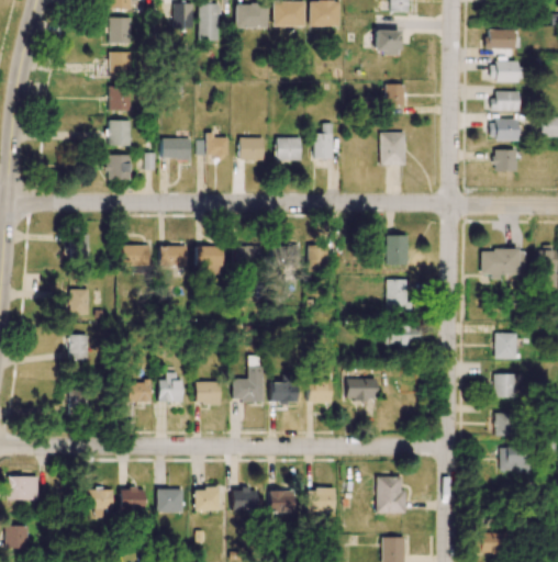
[(132,0),(110,0),(110,9),(133,9),(132,0)]
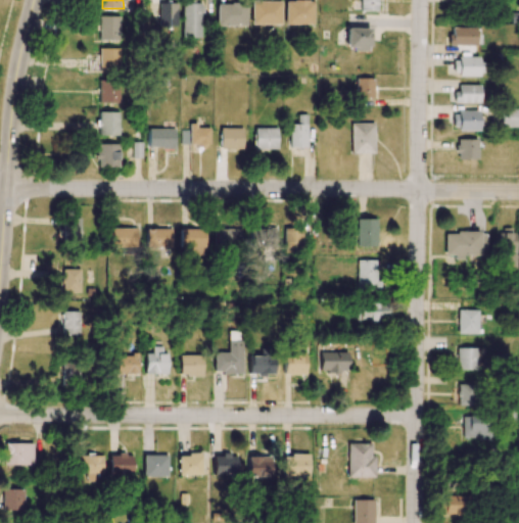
[(288,25),(317,25),(318,1),(289,0),(288,25)]
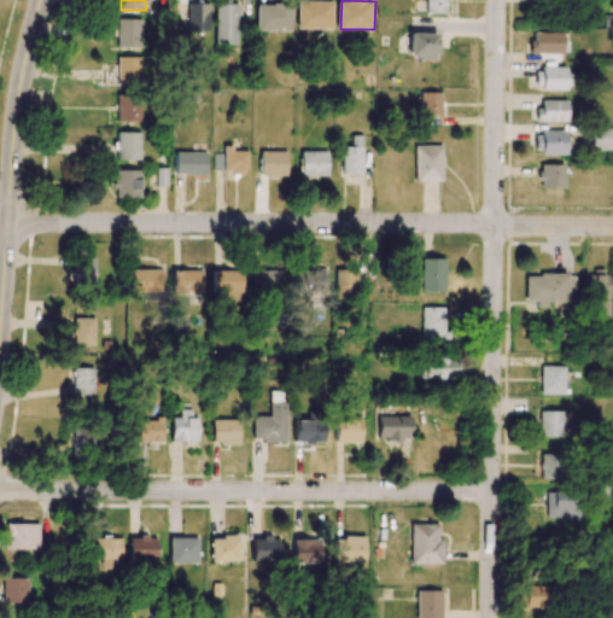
[(420,0),(419,0),(420,12),(450,12),(449,0),(428,0),(420,0)]
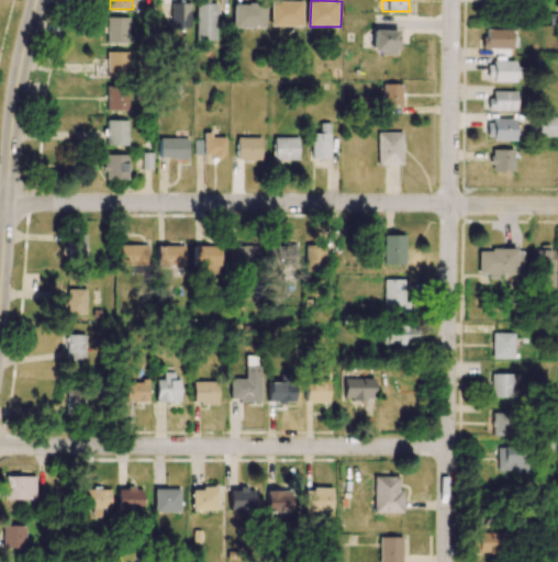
[(307,25),(305,1),(274,1),(275,26),(307,25)]
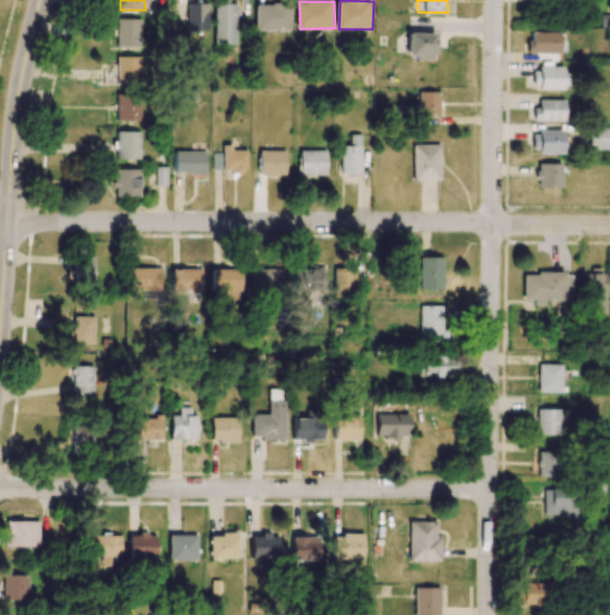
[(219,45),(241,43),(241,3),(217,3),(219,45)]
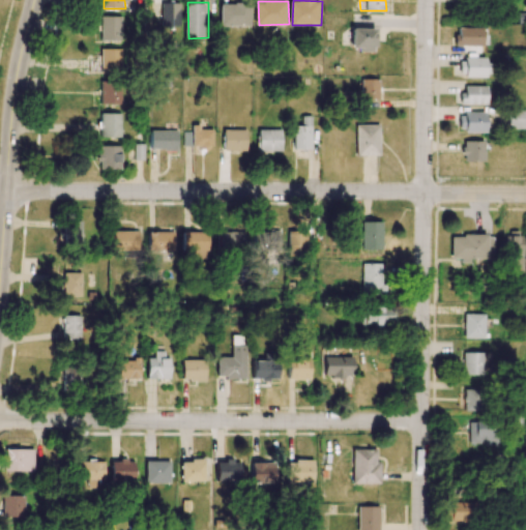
[(183,3),(164,3),(164,26),(183,27),(183,3)]
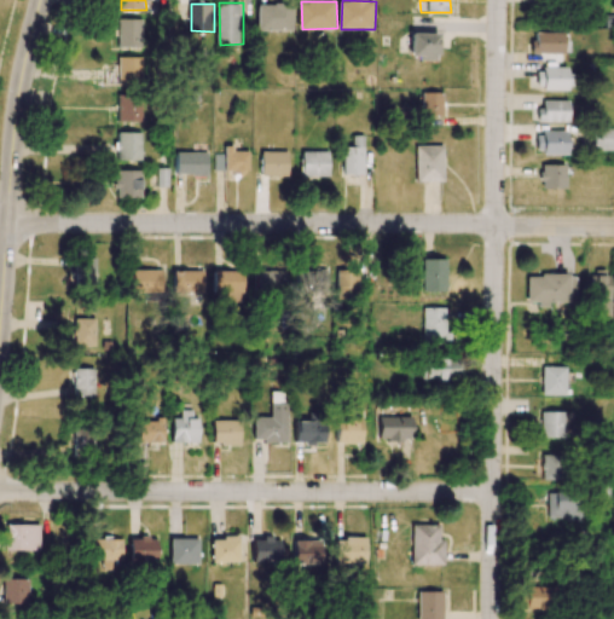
[(261,5),(261,30),(296,30),(296,4),(261,5)]
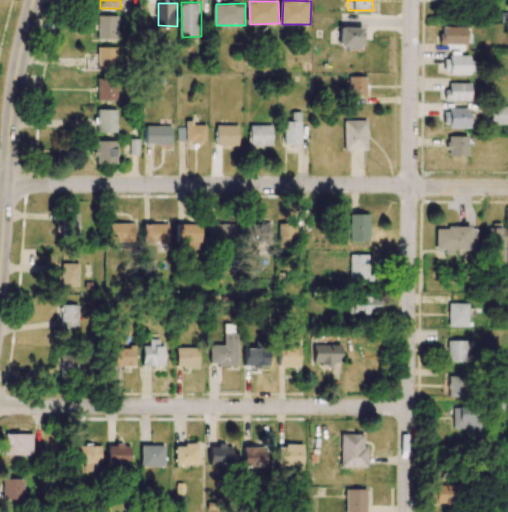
[(121,16),(102,15),(101,41),(121,41),(121,16)]
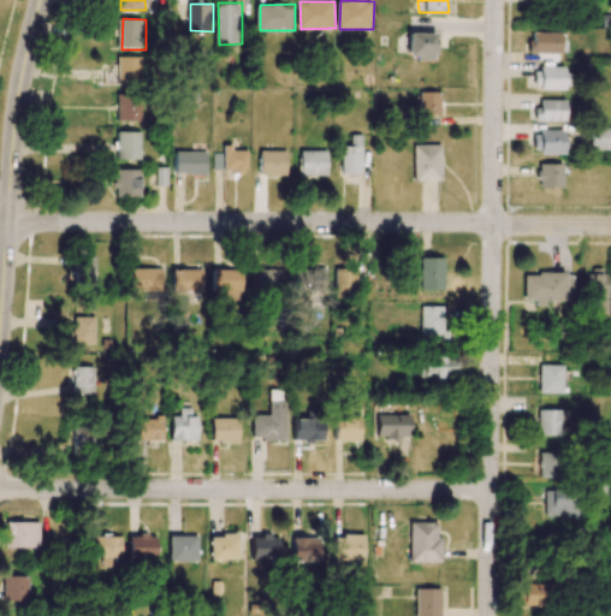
[(439,34),(411,33),(411,55),(422,55),(421,60),(438,60),(439,34)]
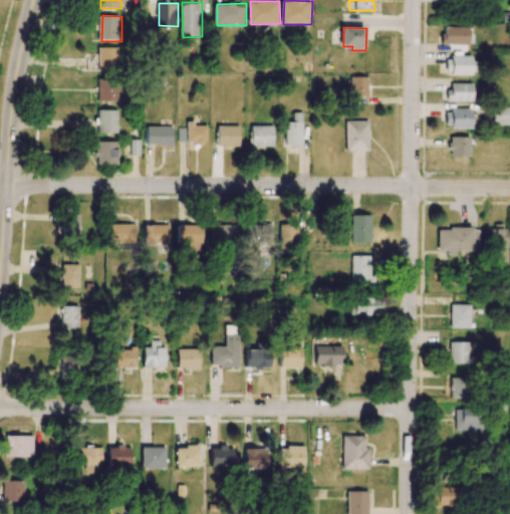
[(473,27),(445,27),(445,44),(473,44),(473,27)]
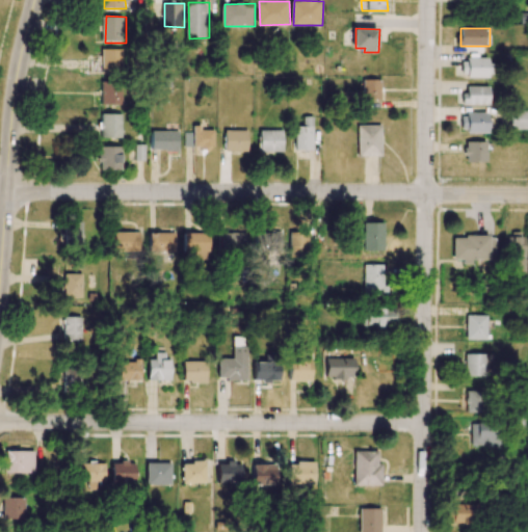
[(104,73),(126,72),(126,49),(104,50),(104,73)]
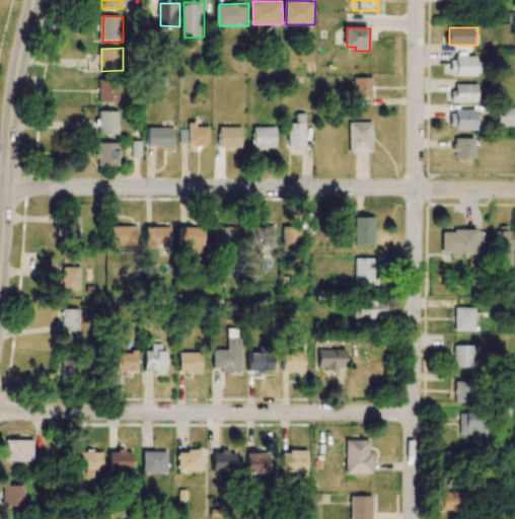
[(479,58),(453,57),(452,75),(477,75),(479,58)]
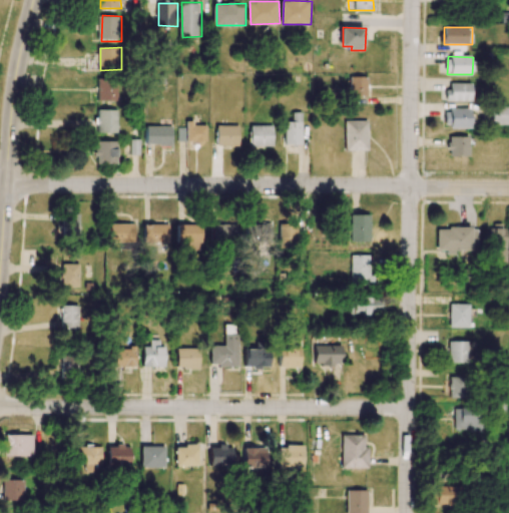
[(369,96),(370,76),(353,76),(352,96),(369,96)]
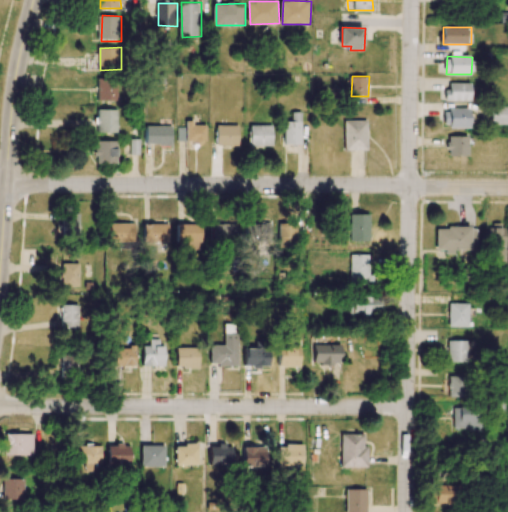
[(100,100),(120,101),(120,79),(101,79),(100,100)]
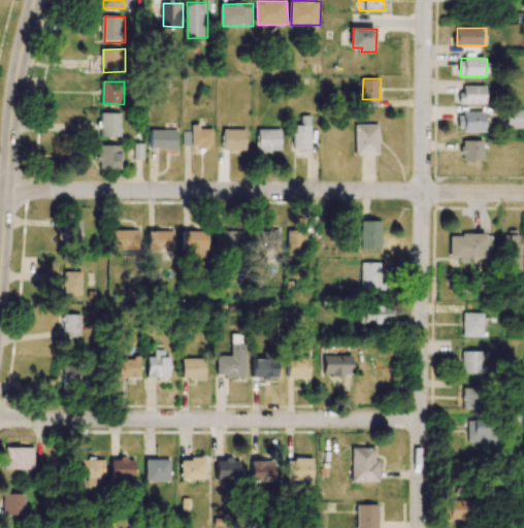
[(488,103),(488,86),(462,86),(463,104),(488,103)]
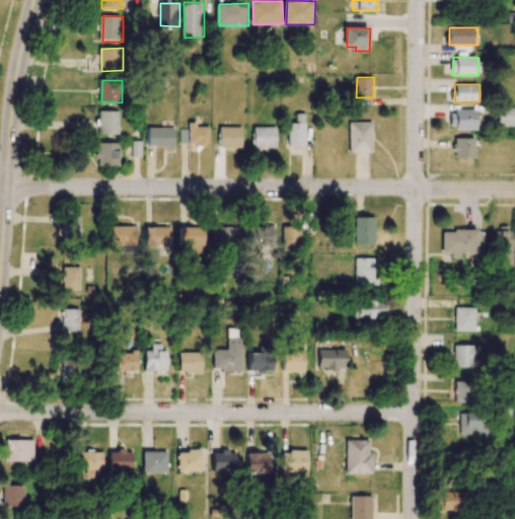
[(514,107),(500,106),(500,126),(514,127),(514,107)]
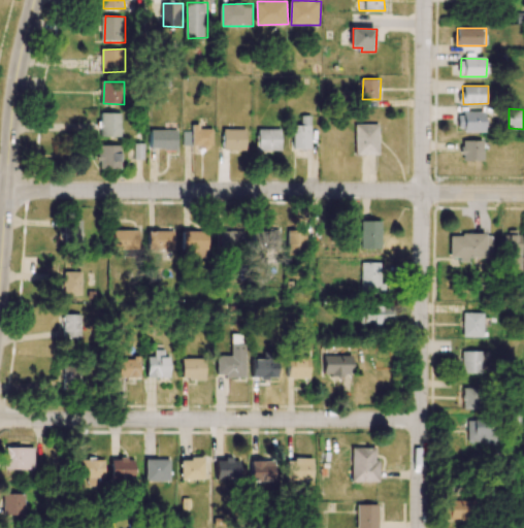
[(124,136),(124,112),(103,113),(103,137),(124,136)]
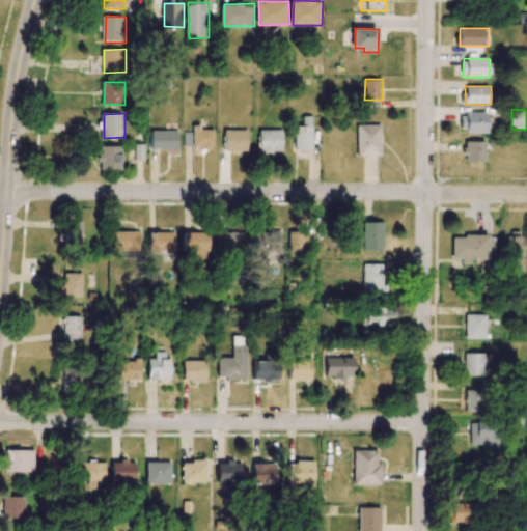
[(489,113),(463,113),(463,132),(489,132),(489,113)]
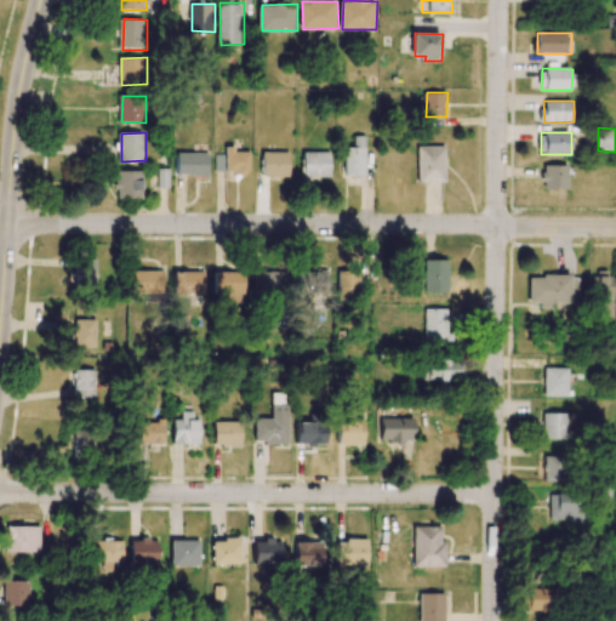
[(369,136),(357,136),(357,148),(348,148),(347,175),(368,175),(369,136)]
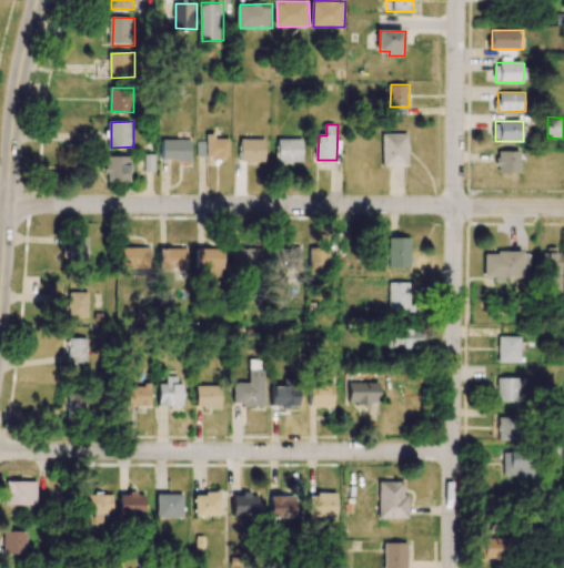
[(384,134),(384,166),(410,166),(410,133),(384,134)]
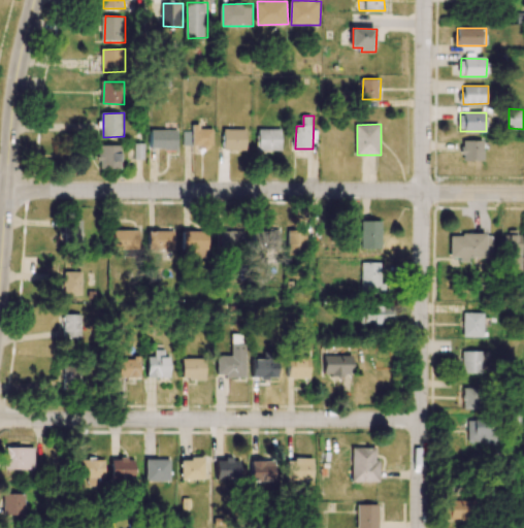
[(216,129),(202,129),(202,125),(194,125),(194,146),(216,145),(216,129)]
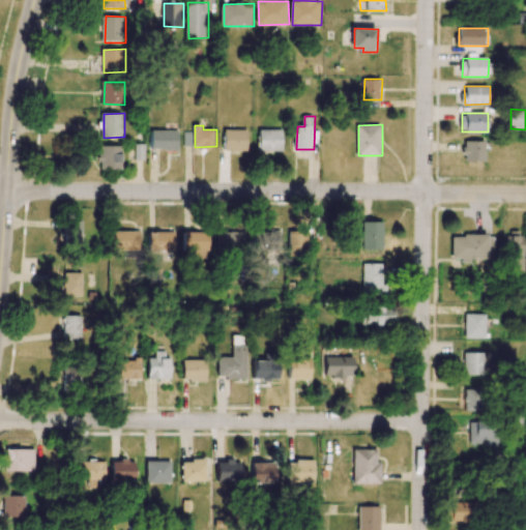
[(226,150),(249,150),(250,129),(227,129),(226,150)]
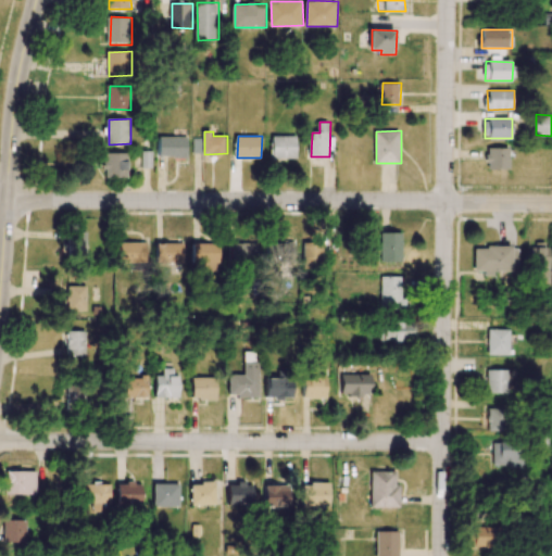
[(299,158),(298,136),(274,137),(275,159),(299,158)]
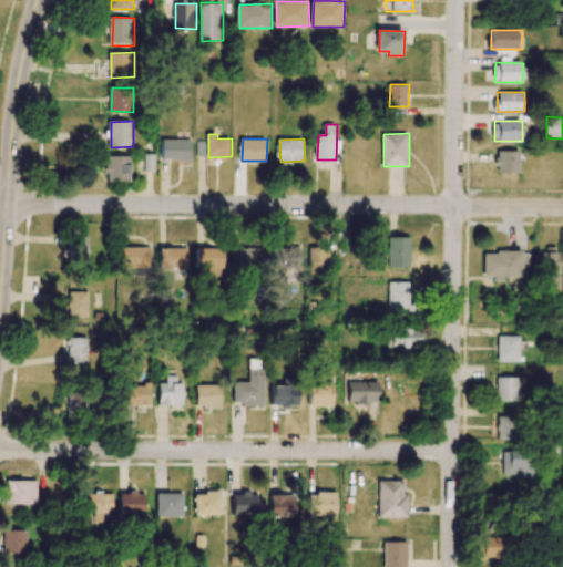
[(193,140),(164,140),(164,160),(193,161),(193,140)]
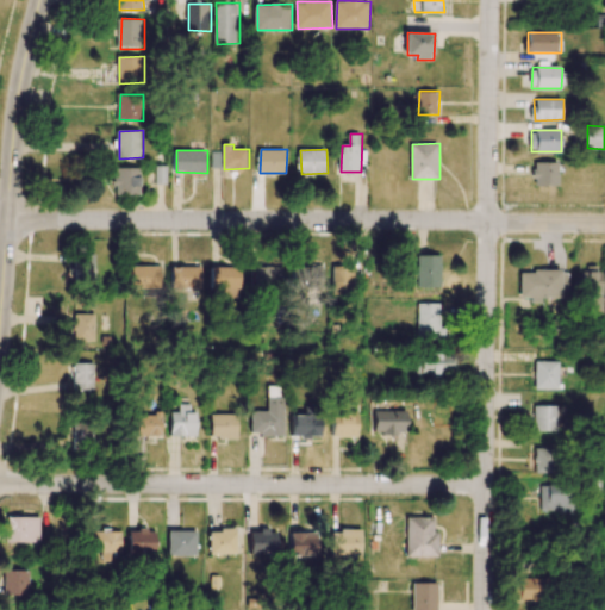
[(560,186),(560,162),(536,162),(536,186),(560,186)]
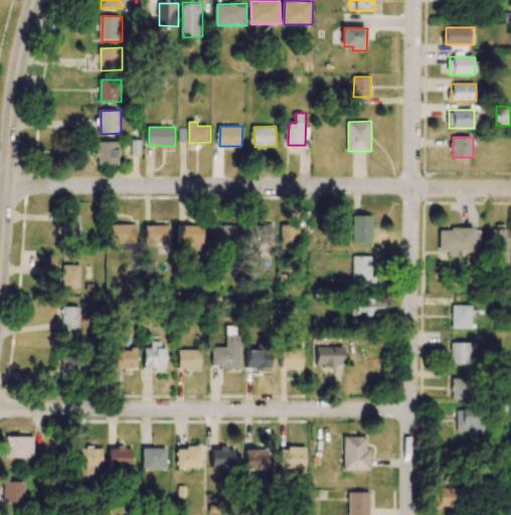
[(99,164),(120,165),(121,142),(100,141),(99,164)]
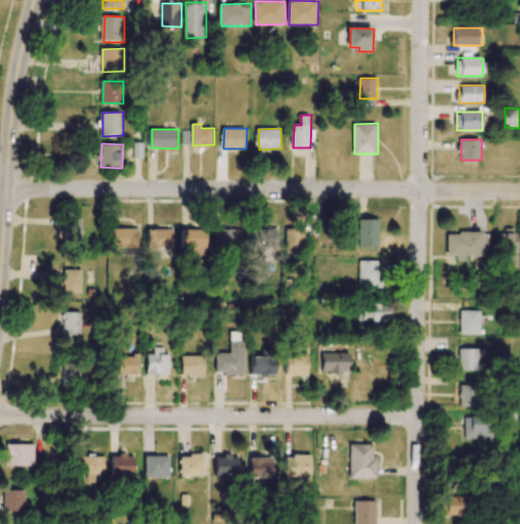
[(83,241),(84,219),(71,219),(71,241),(83,241)]
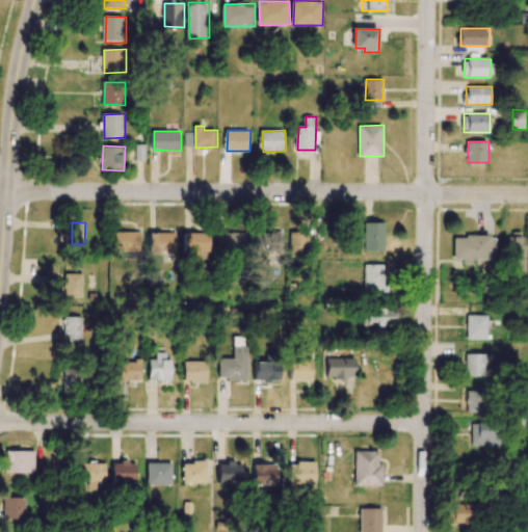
[(386,222),(367,222),(367,250),(386,250),(386,222)]
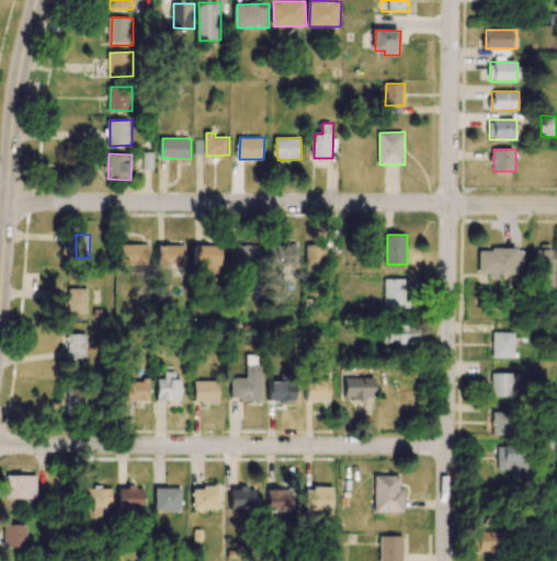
[(124,244),(124,264),(150,265),(150,244),(124,244)]
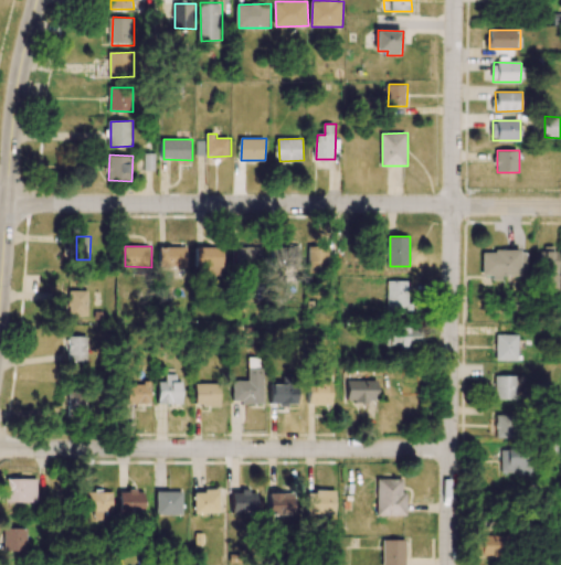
[(161,267),(189,268),(189,248),(162,246),(161,267)]
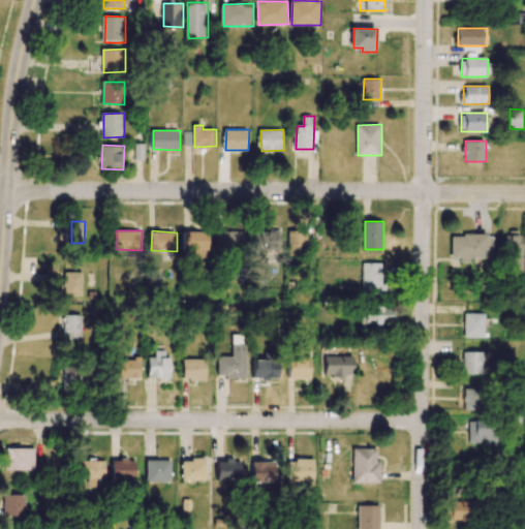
[(261,230),(260,248),(281,248),(282,230),(261,230)]
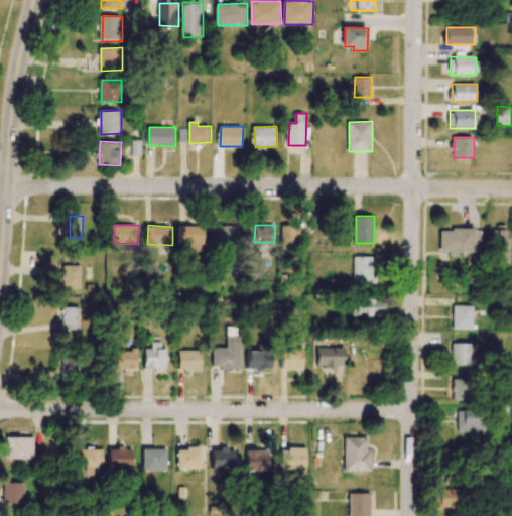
[(511,263),(510,225),(498,226),(499,264),(511,263)]
